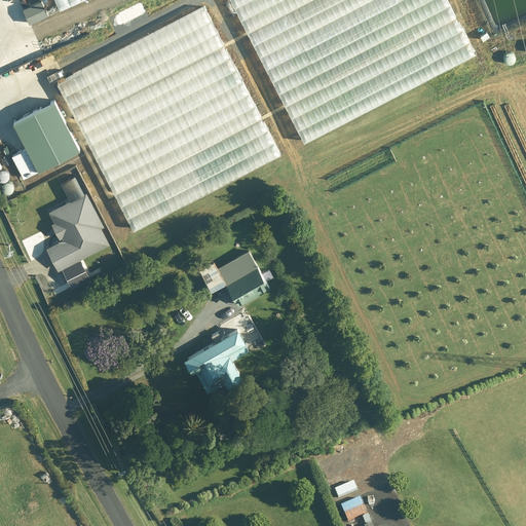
[(57,0),(63,11),(86,0),(57,0)]
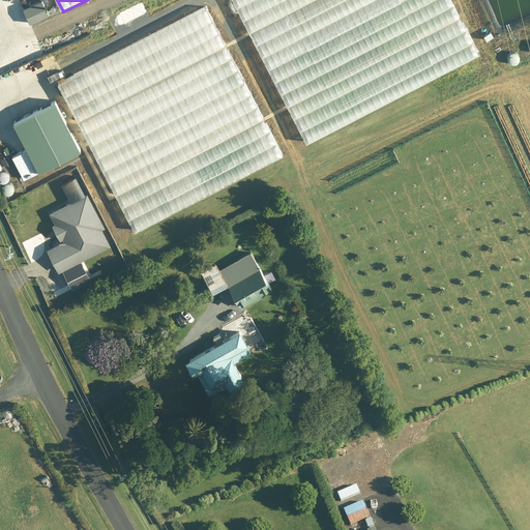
[(234,0),(310,143),(481,53),(453,0),(234,0)]
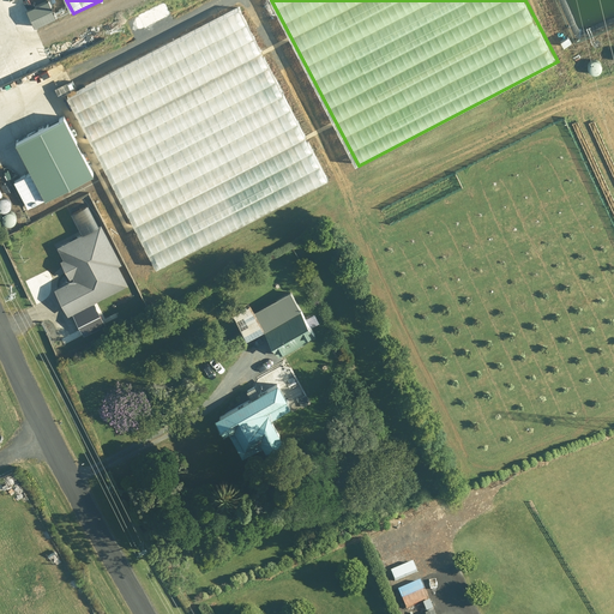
[(236,6),(66,96),(157,268),(327,178),(236,6)]
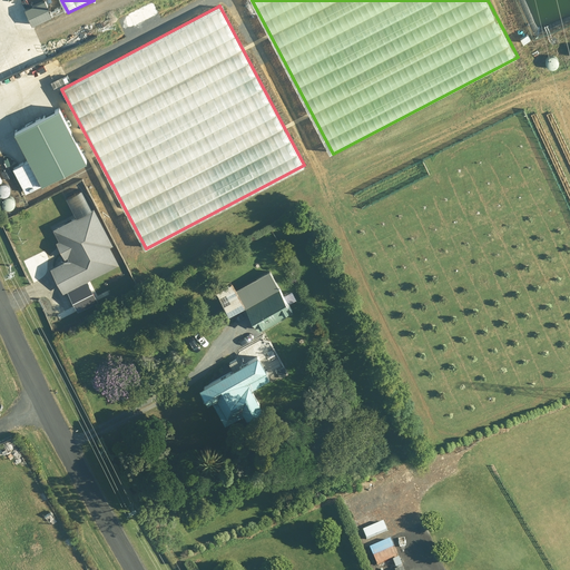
[(42,184),(87,161),(61,109),(17,131),(42,184)]
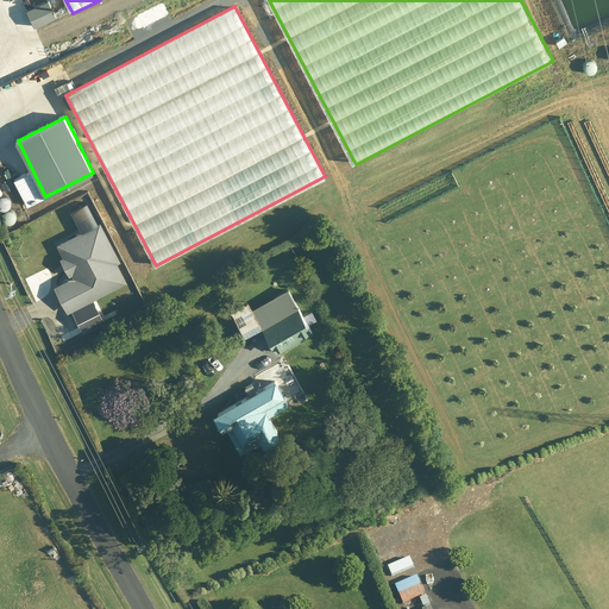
[(117,263),(120,262),(101,224),(98,226),(87,203),(64,214),(75,237),(57,246),(63,257),(62,258),(71,278),(56,287),(68,312),(127,283),(117,263)]
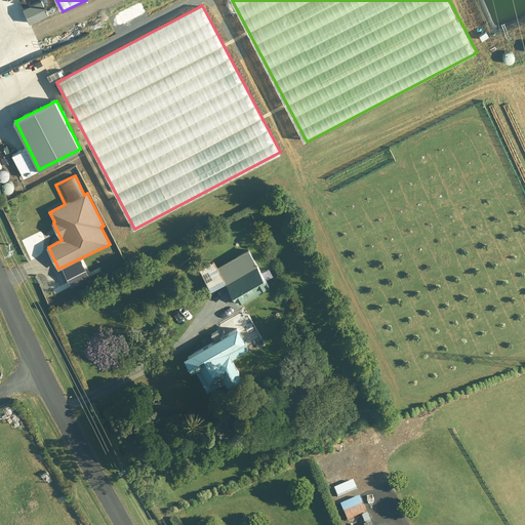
[(264,278),(249,251),(218,267),(238,305),(269,289),(264,278)]
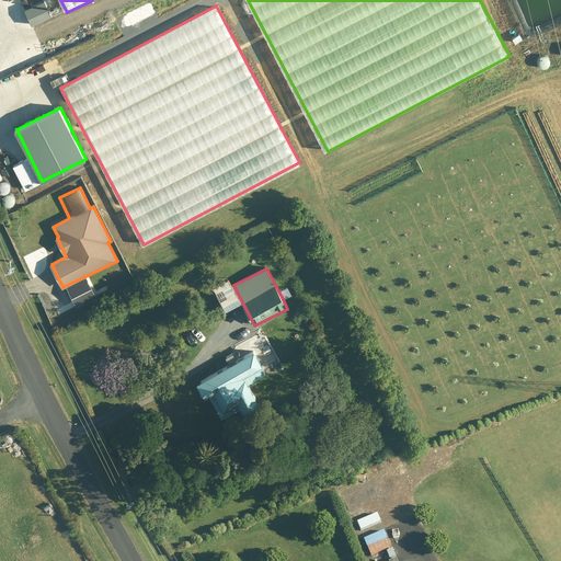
[(265,373),(253,351),(197,382),(205,397),(209,395),(221,416),(255,397),(248,382),(265,373)]
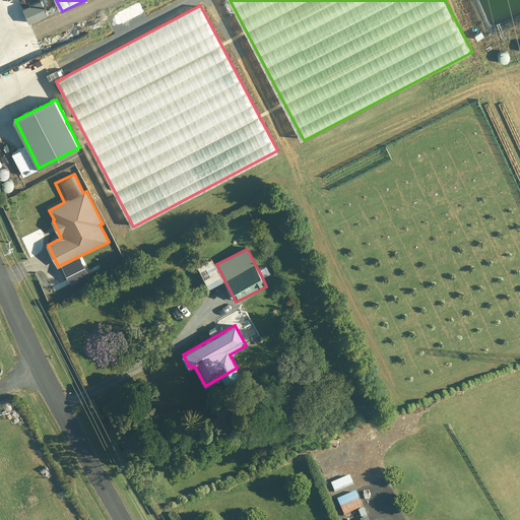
[(356,512),(360,519),(371,519),(360,491),(336,500),(343,518),(356,512)]
